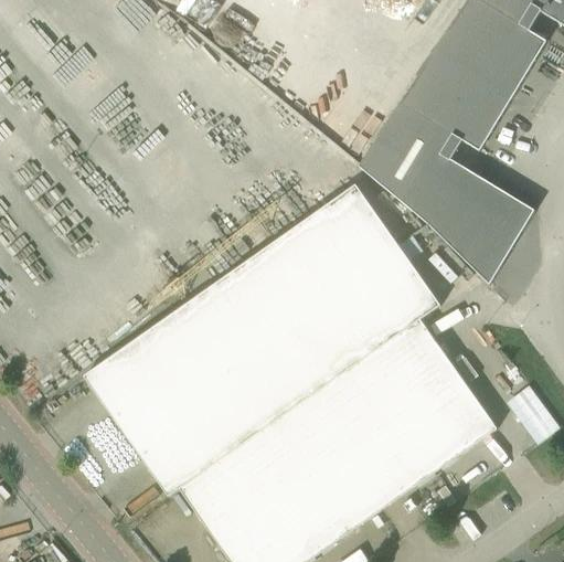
[(529,29),(480,0),(465,0),(453,20),(529,66),(545,40),(529,29)]
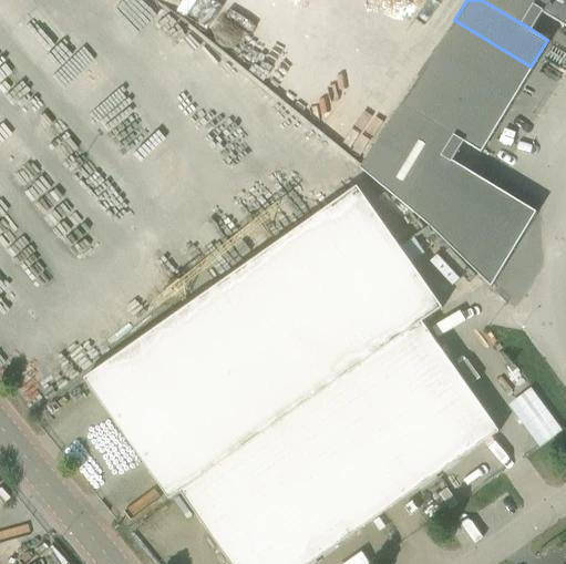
[(482,0),(531,29),(542,10),(547,0),(482,0)]
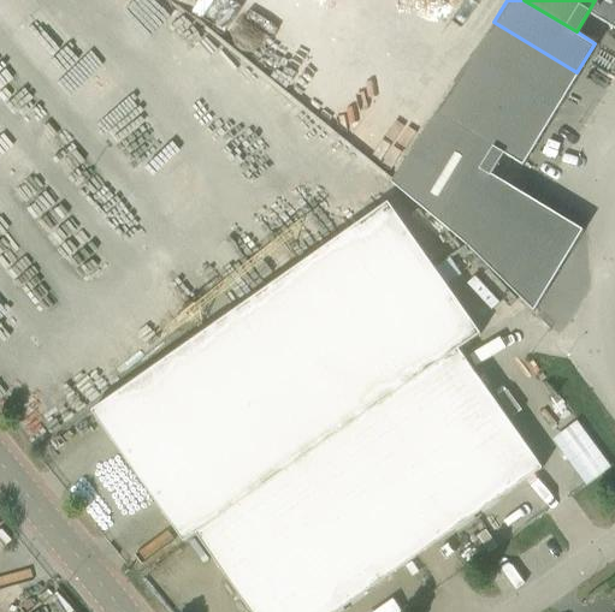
[(595,0),(589,11),(614,27),(614,0),(595,0)]
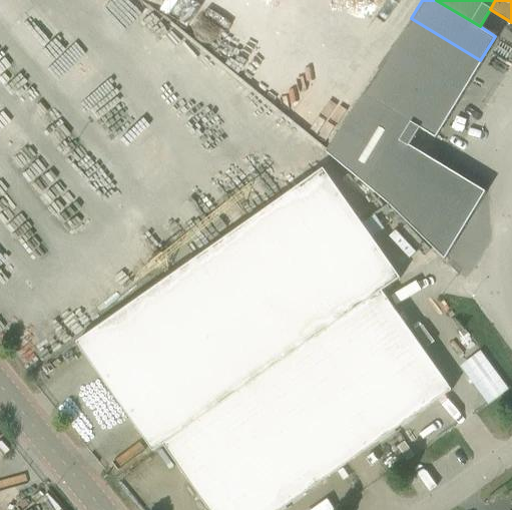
[(480,60),(411,18),(395,42),(466,85),(480,60)]
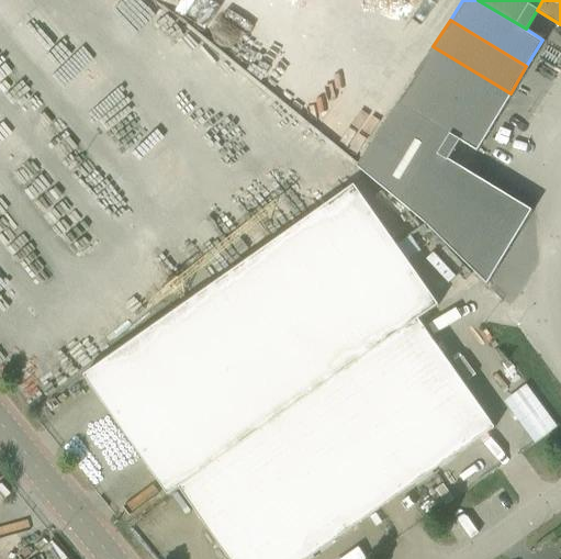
[(511,93),(433,46),(415,73),(494,121),(511,93)]
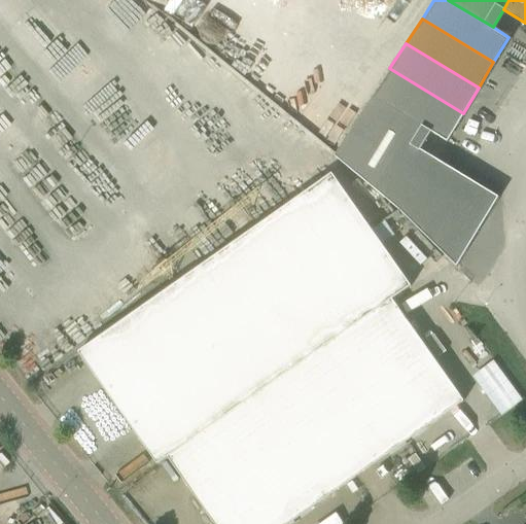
[(463,113),(389,68),(373,93),(430,130),(447,140),(463,113)]
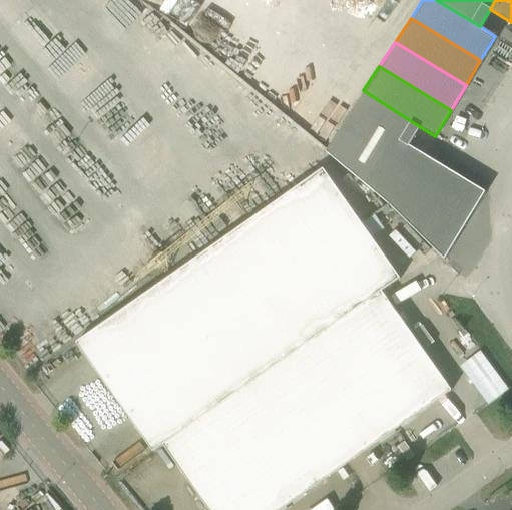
[(419,126),(363,90),(325,149),(376,195),(409,143),(419,126)]
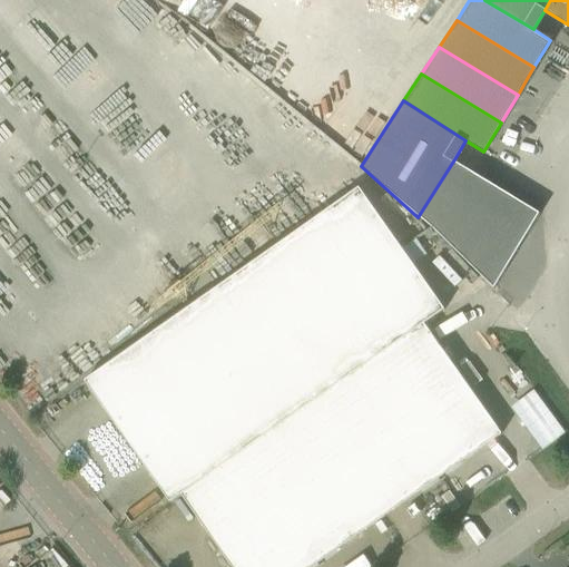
[(454,159),(418,217),(493,286),(539,211),(454,159)]
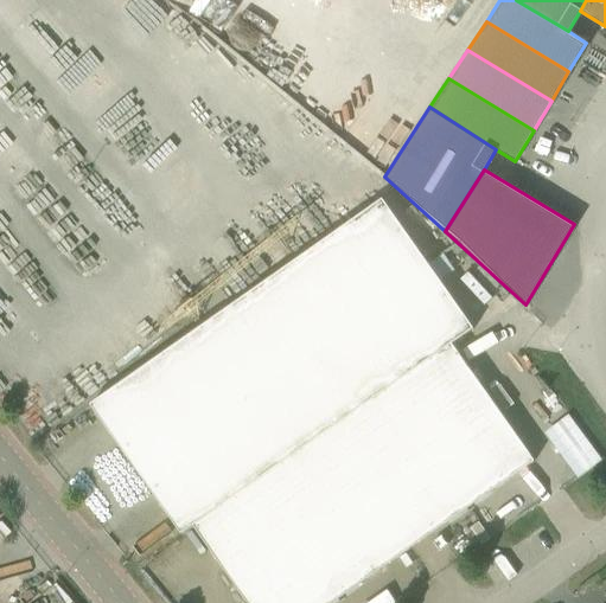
[(386,387),(451,341),(472,326),(381,197),(89,402),(180,531),(192,524),(256,478),(321,432),(386,387)]
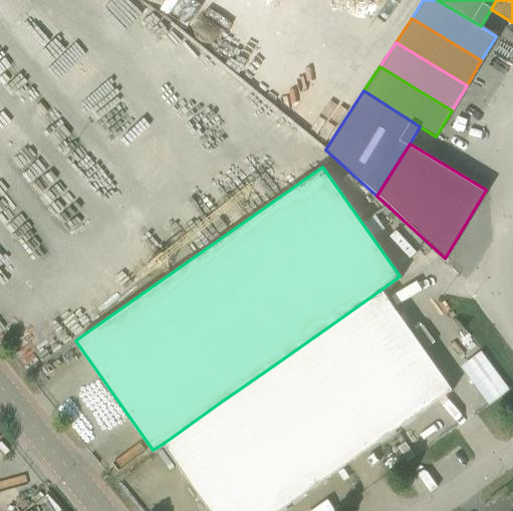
[(326,328),(396,428),(451,389),(381,289),(326,328)]
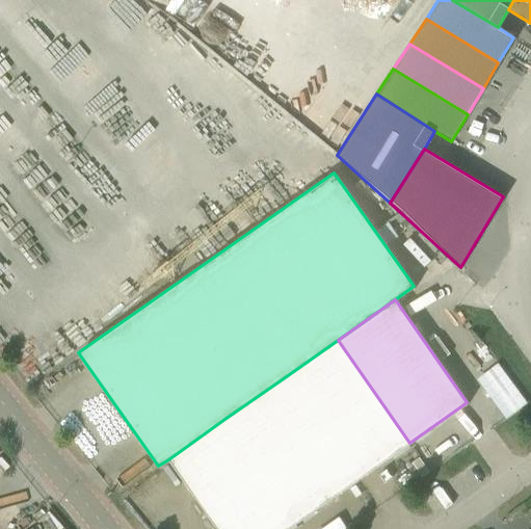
[(353,482),(409,443),(338,340),(282,379),(353,482)]
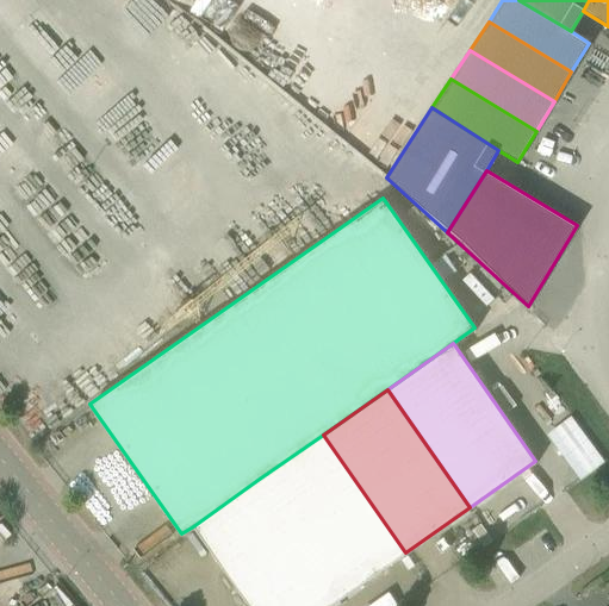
[(258,480),(341,598),(405,553),(323,435),(258,480)]
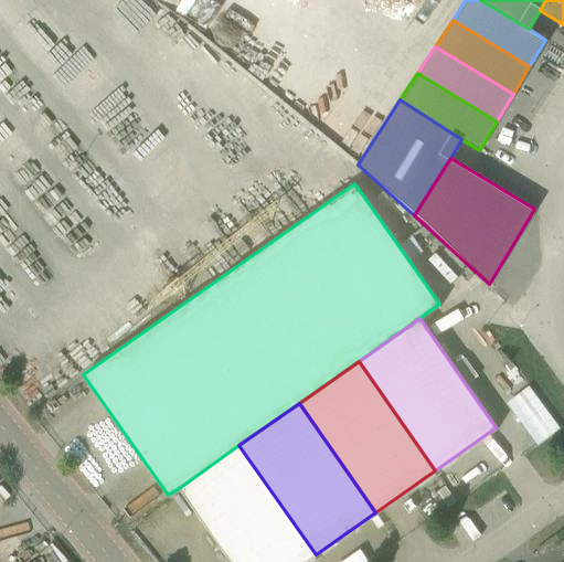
[(231,561),(304,561),(316,554),(238,445),(179,488),(231,561)]
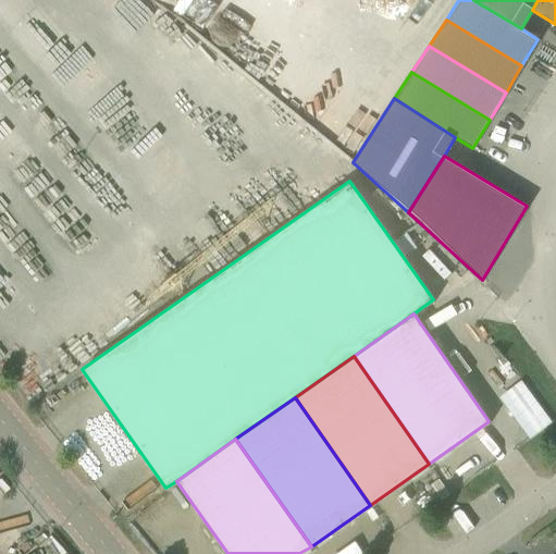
[(47,553),(31,534),(11,552),(12,553),(47,553)]
